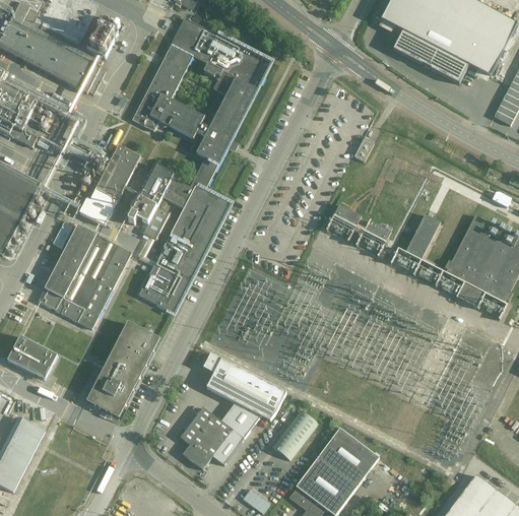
[(20,0),(10,18),(10,19),(6,17),(0,28),(0,47),(86,91),(87,89),(92,92),(105,69),(100,67),(101,65),(20,23),(29,5),(20,0)]
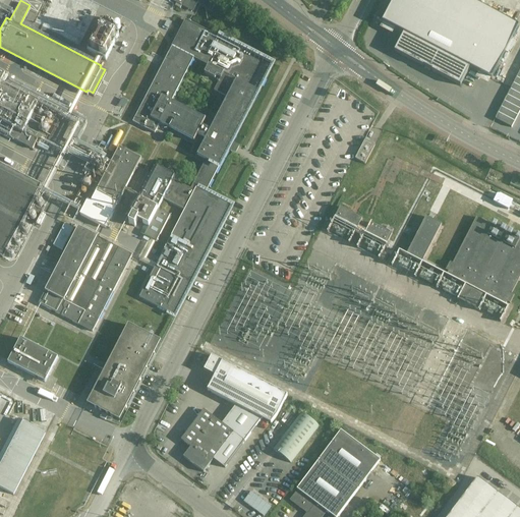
[(176,0),(174,3),(179,5),(180,2),(192,8),(195,1),(210,8),(214,0),(176,0)]
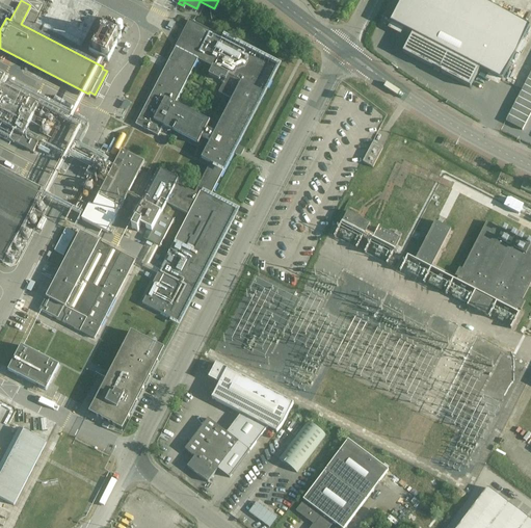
[(515,51),(522,37),(529,24),(484,0),(399,0),(390,20),(402,26),(412,31),(402,50),(431,64),(431,63),(433,66),(437,68),(441,69),(440,70),(469,84),(479,67),(488,71),(500,77),(501,78),(515,51)]
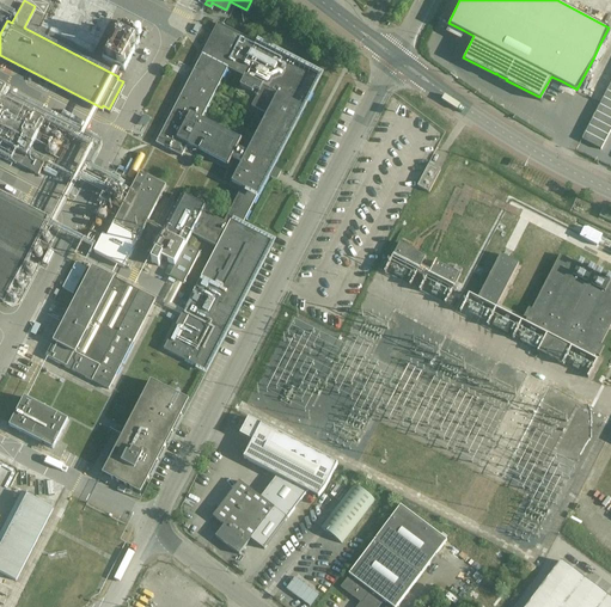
[(60,23),(59,25),(67,30),(72,22),(53,11),(50,17),(60,23)]
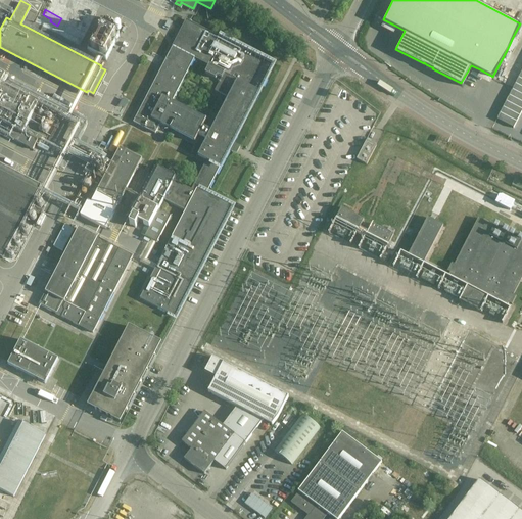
[(105,14),(100,24),(87,48),(105,58),(123,24),(105,14)]
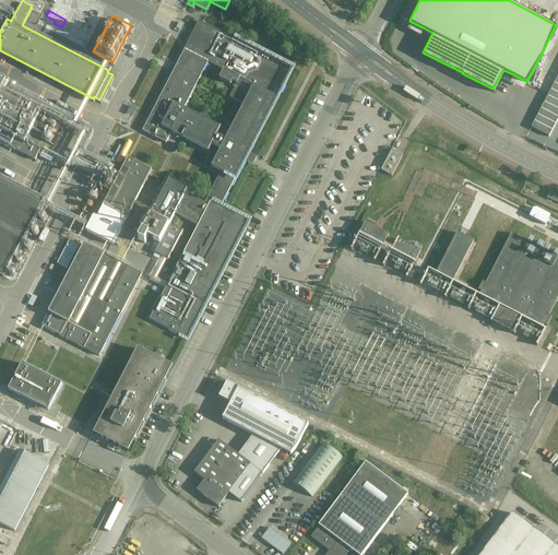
[(197,222),(147,316),(186,335),(247,217),(220,203),(291,67),(198,19),(183,47),(141,128),(165,140),(170,129),(206,148),(211,141),(220,145),(211,163),(220,168),(203,200),(185,190),(187,186),(168,177),(137,237),(143,240),(146,234),(158,240),(154,249),(166,256),(181,228),(168,221),(174,211),(197,222)]
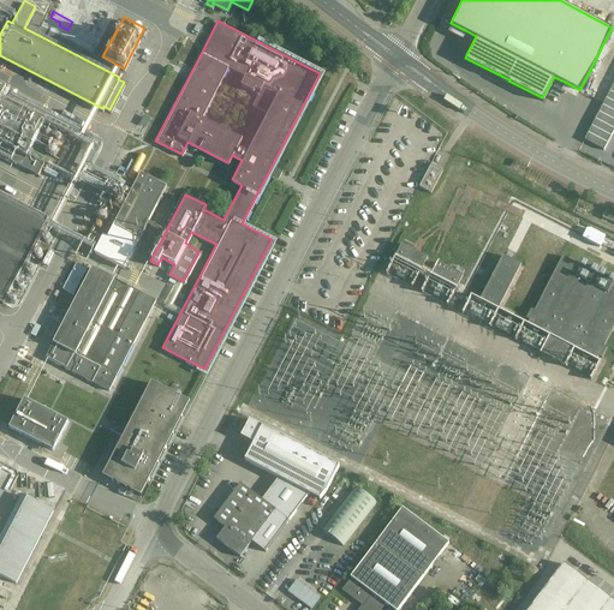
[(101,42),(105,35),(87,28),(83,35),(101,42)]
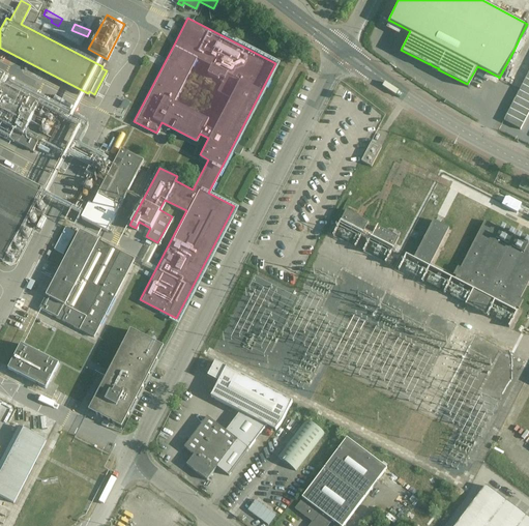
[(36,104),(0,85),(4,76),(0,74),(0,132),(17,141),(32,148),(37,139),(22,130),(36,104)]
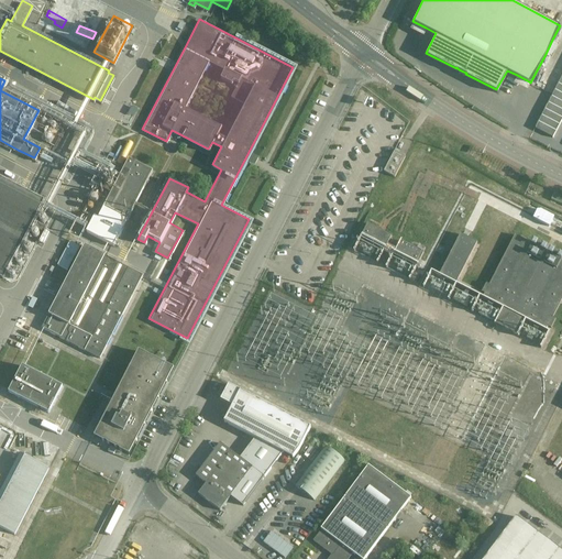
[(561,91),(554,87),(551,94),(561,99),(561,91)]
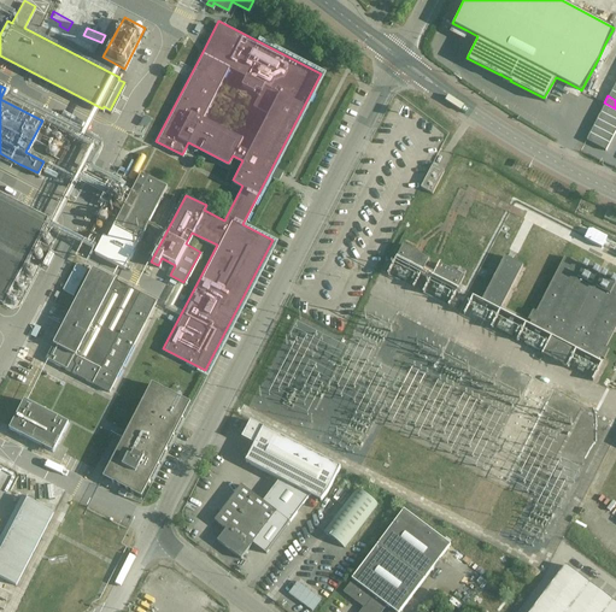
[(615,109),(604,103),(600,110),(615,117),(615,109)]
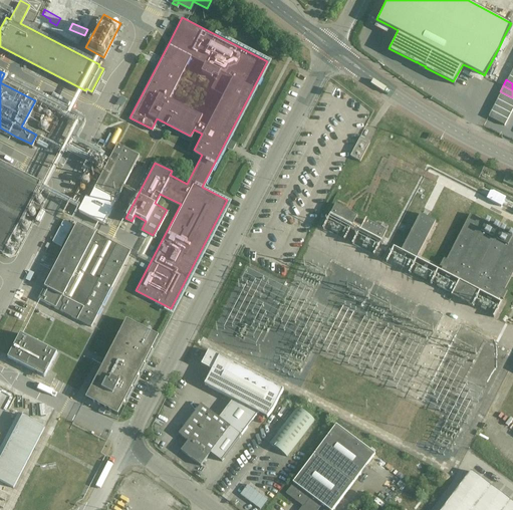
[(512,97),(500,91),(497,97),(512,105),(512,104),(512,97)]
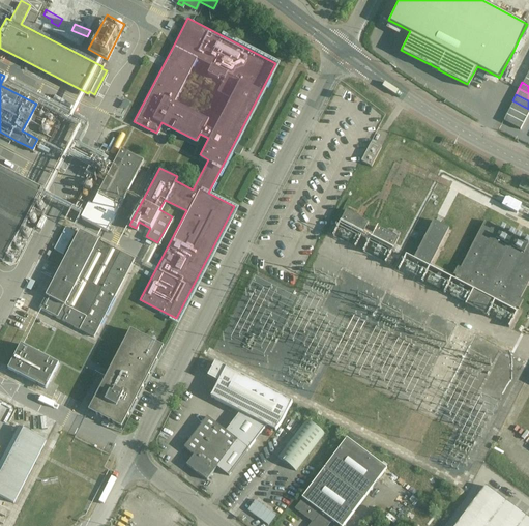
[(512,100),(509,106),(526,115),(528,109),(512,100)]
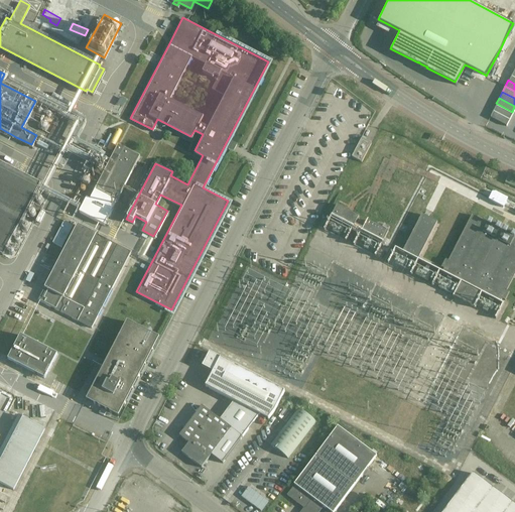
[(496,103),(493,109),(509,117),(512,112),(496,103)]
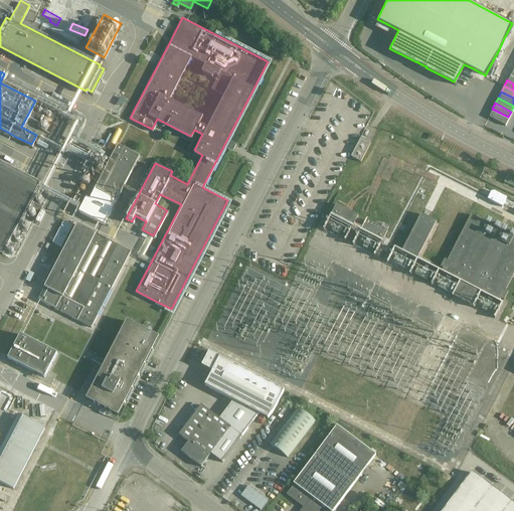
[(492,109),(489,115),(505,123),(508,117),(492,109)]
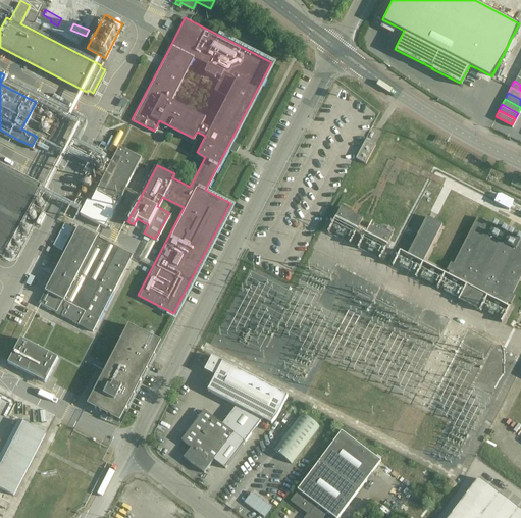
[(355,156),(365,161),(374,143),(365,137),(355,156)]
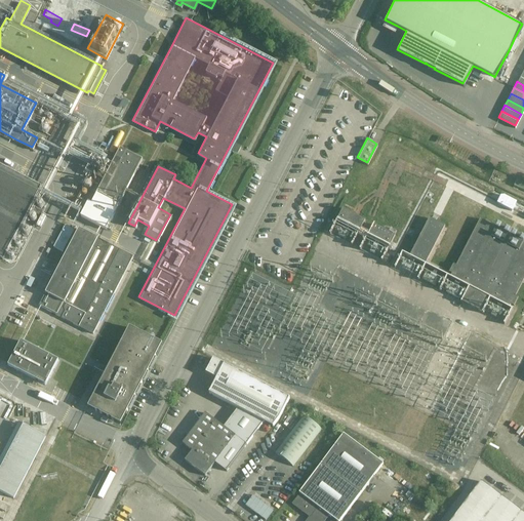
[(119,146),(90,201),(90,202),(86,200),(80,213),(105,227),(142,157),(119,146)]
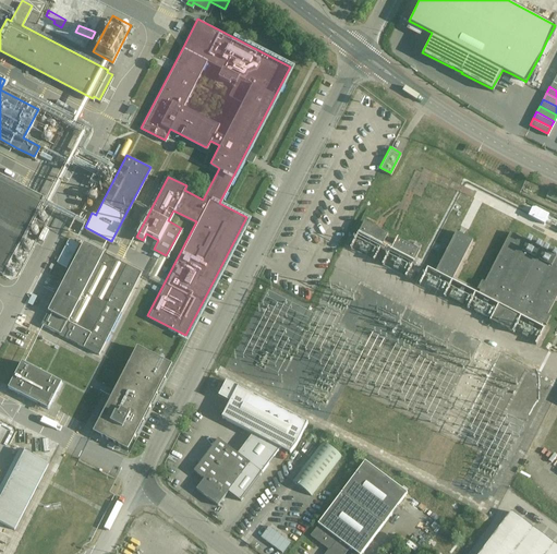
[(43,195),(0,173),(0,272),(2,273),(43,195)]
